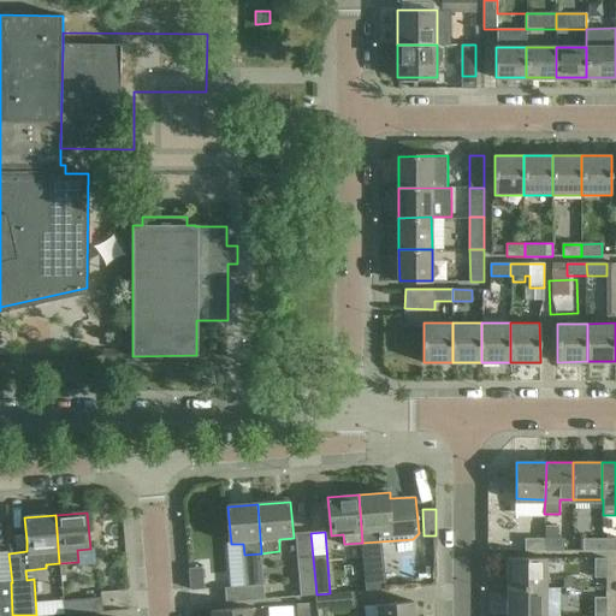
[(297,534),(300,558),(302,596),(315,594),(317,594),(311,533),(297,534)]
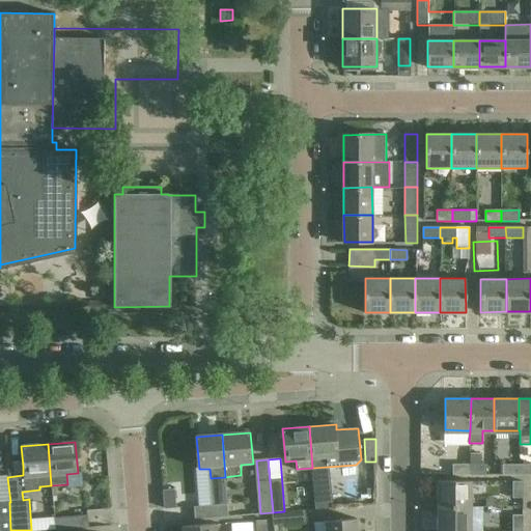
[(471,459),(471,465),(470,465),(470,475),(486,475),(486,466),(480,466),(480,459),(471,459)]
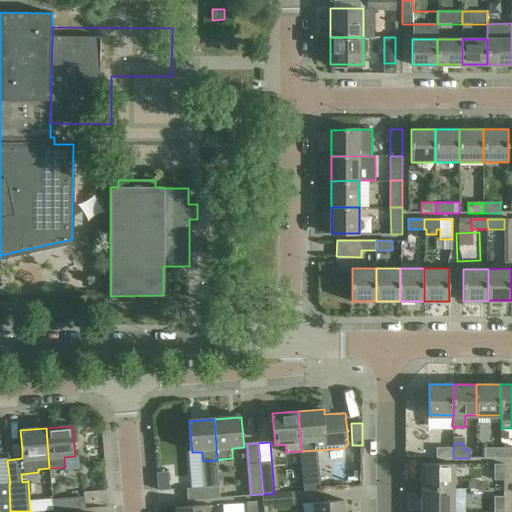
[(436,458),(453,458),(453,448),(436,448),(436,458)]
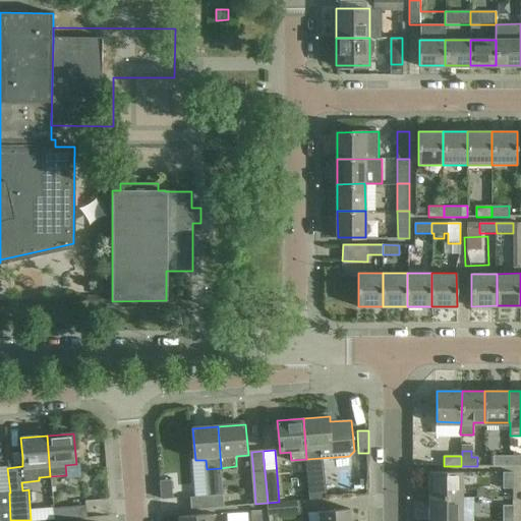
[(493,466),(509,466),(509,456),(493,456),(493,466)]
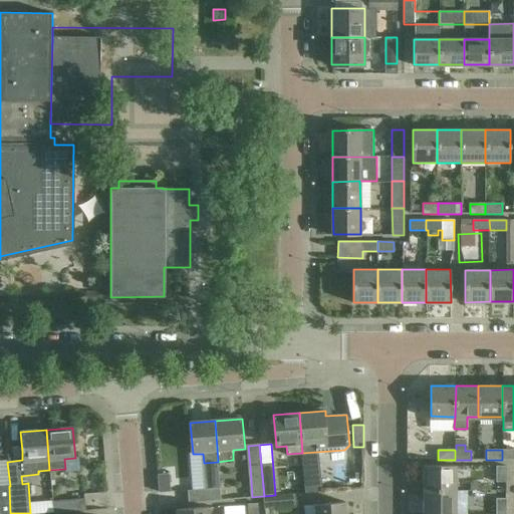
[(513,460),(513,450),(502,450),(502,460),(513,460)]
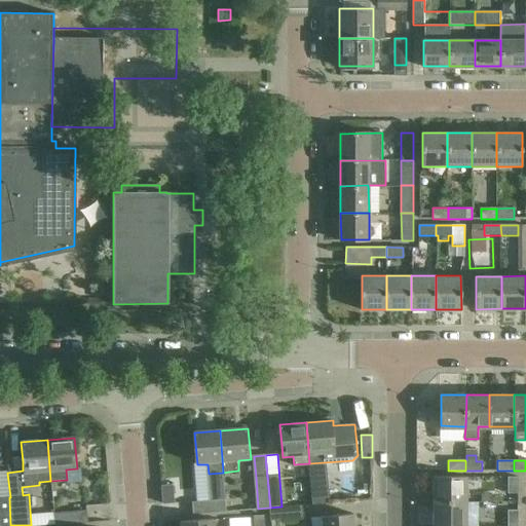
[(435,501),(468,501),(468,476),(435,476),(435,501)]
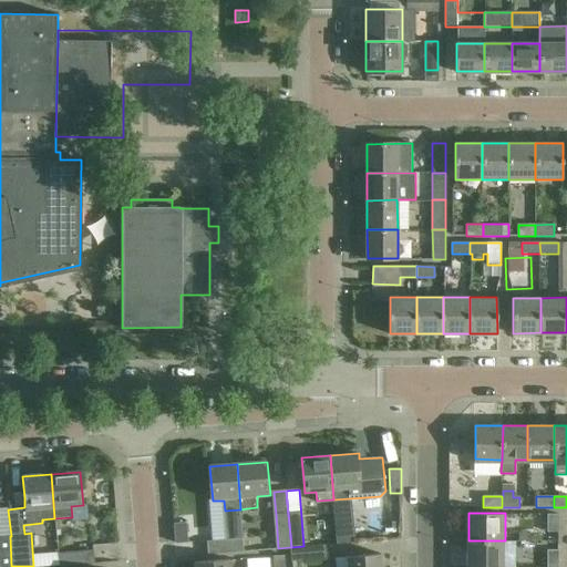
[(559,531),(559,515),(548,515),(548,531),(559,531)]
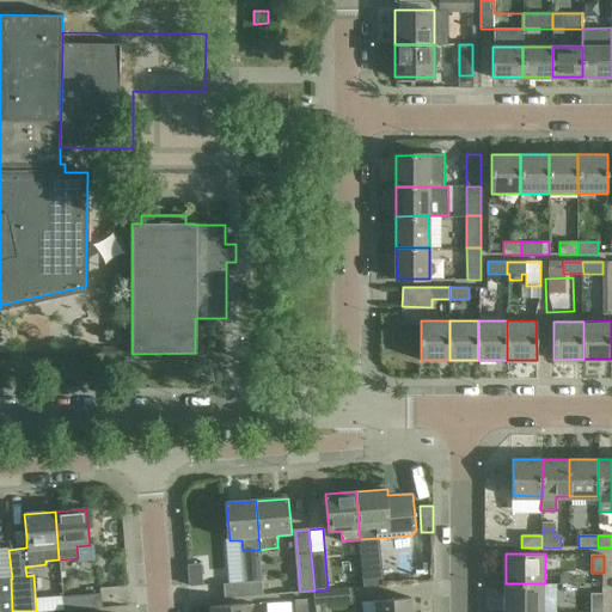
[(201,564),(187,565),(189,586),(202,585),(201,564)]
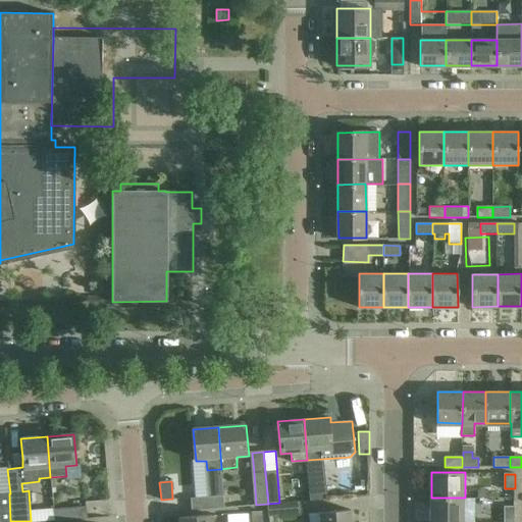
[(315,487),(310,487),(312,501),(324,500),(324,497),(323,492),(321,490),(318,488),(315,487)]
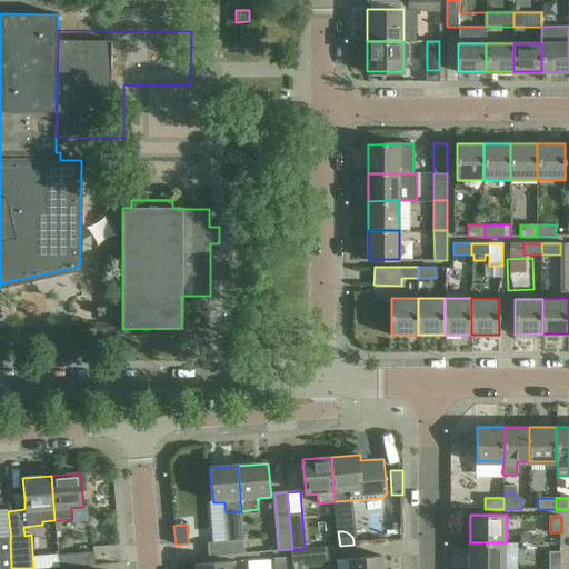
[(0,568),(11,568),(10,538),(0,539),(0,568)]
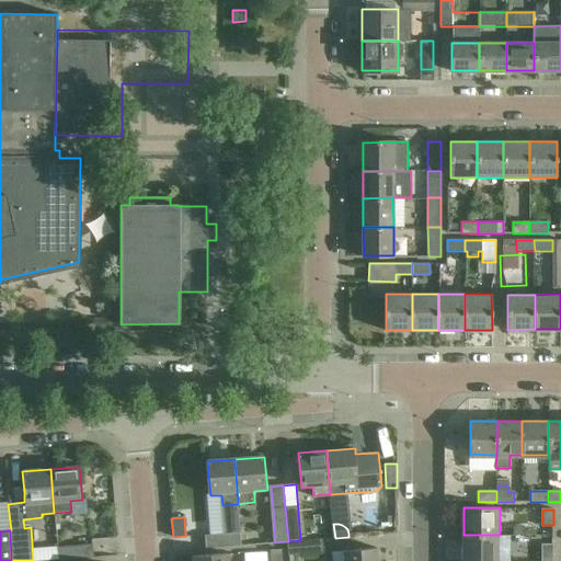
[(209,549),(230,548),(241,547),(240,533),(208,536),(209,549)]
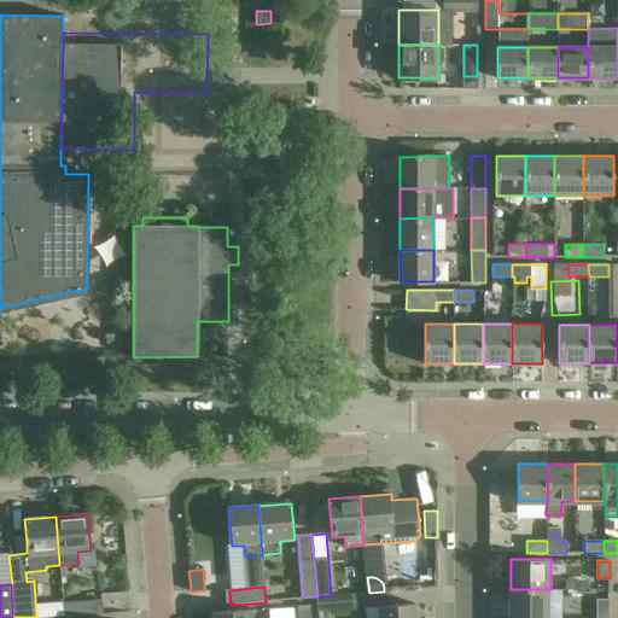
[(509,617),(549,617),(551,589),(511,589),(509,617)]
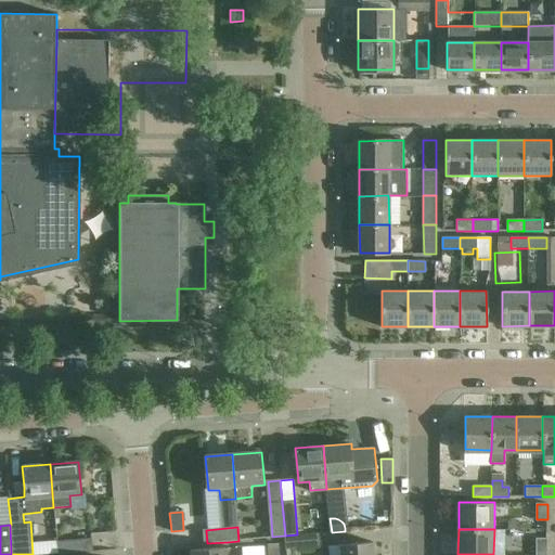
[(320,533),(297,534),(285,536),(284,536),(285,550),(321,546),(320,533)]
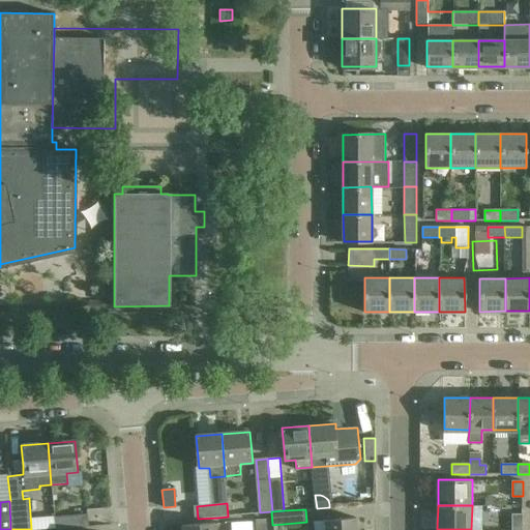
[(512,513),(511,529),(522,529),(523,514),(512,513)]
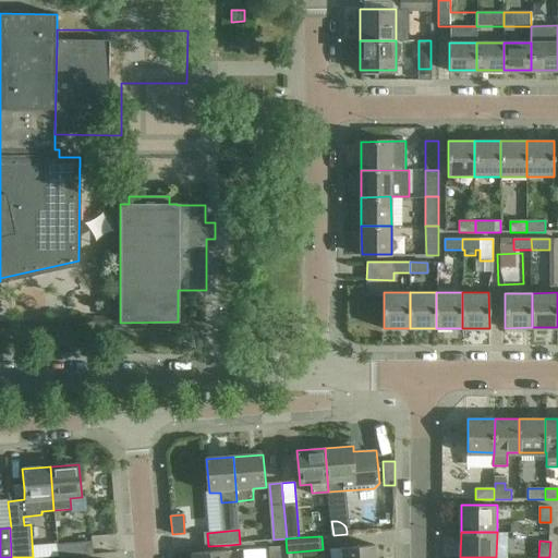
[(57,557),(67,557),(69,557),(92,556),(92,544),(57,546),(57,557)]
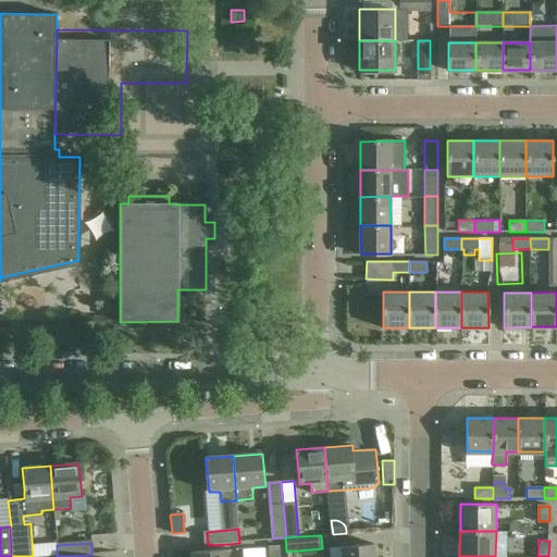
[(269,546),(270,556),(281,556),(280,545),(269,546)]
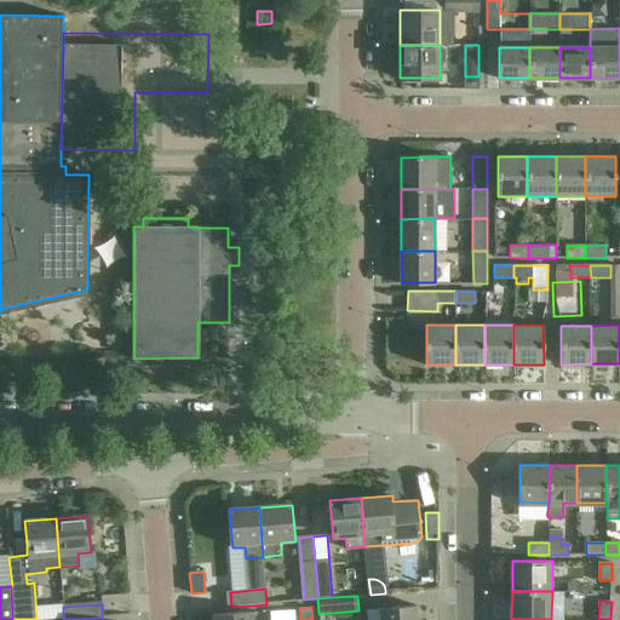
[(418,619),(418,608),(380,610),(380,619),(418,619)]
